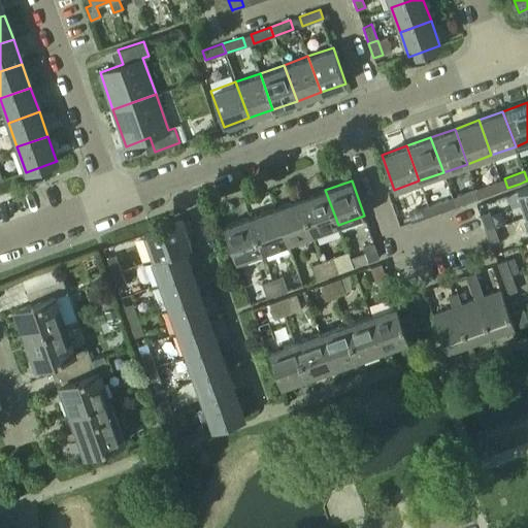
[(496,182),(475,189),(480,198),(499,191),(496,182)]
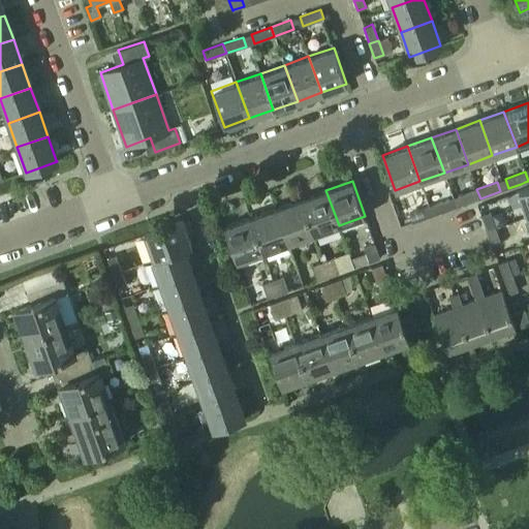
[(528,186),(518,191),(526,216),(528,214),(528,186)]
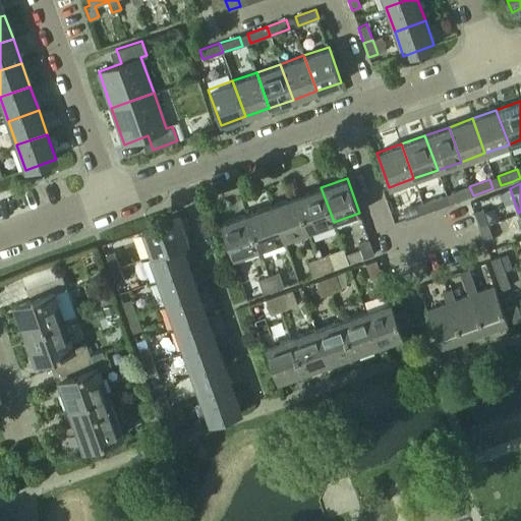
[(458,190),(450,192),(453,201),(468,196),(472,195),(473,195),(469,186),(458,190)]
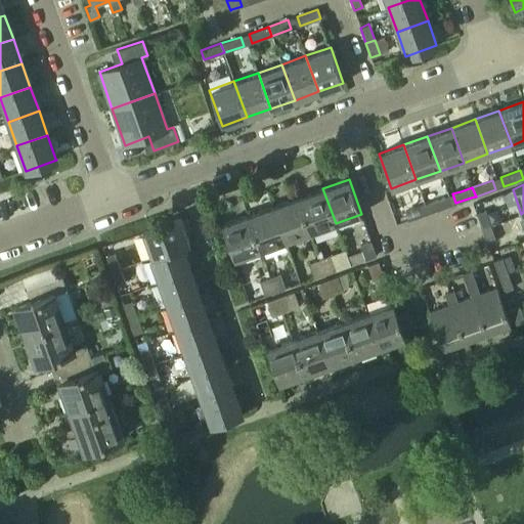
[(336,223),(322,188),(298,198),(310,232),(336,223)]
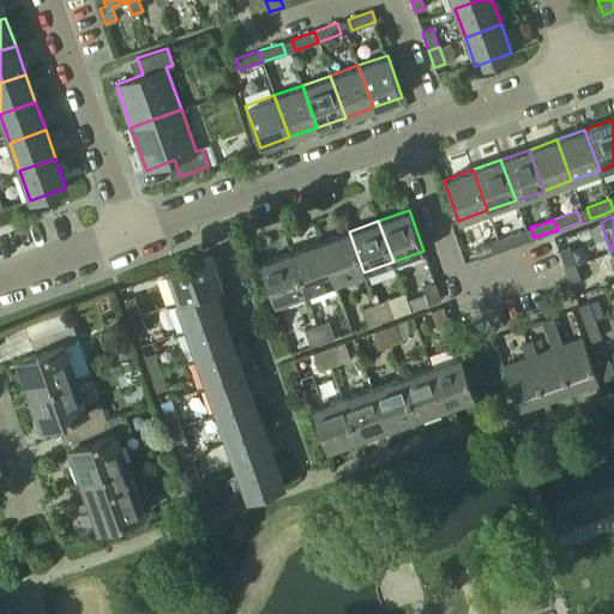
[(501,238),(498,239),(501,250),(505,248),(524,241),(521,230),(501,238)]
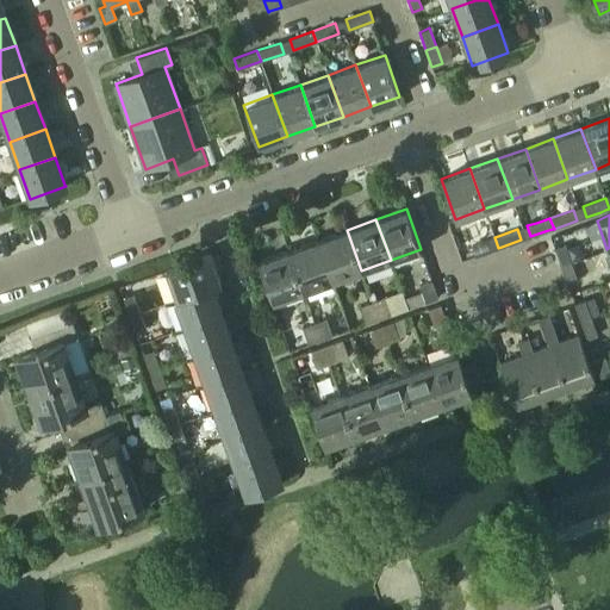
[(361,271),(347,230),(318,241),(332,281),(361,271)]
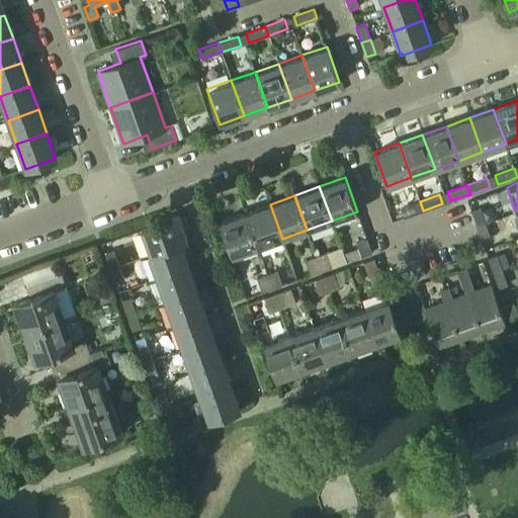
[(420,201),(400,208),(404,218),(423,210),(420,201)]
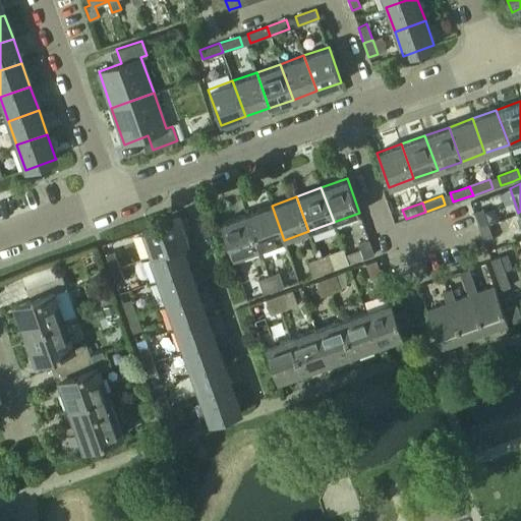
[(284,240),(272,206),(246,215),(258,249),(284,240)]
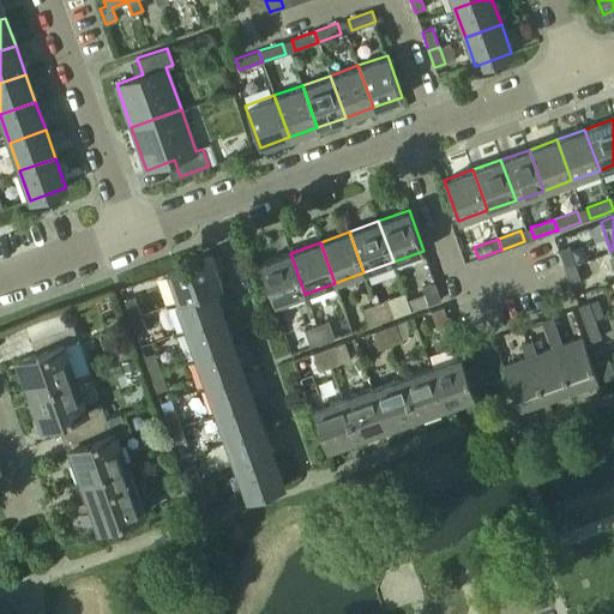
[(569,246),(558,250),(561,258),(564,268),(575,264),(569,246)]
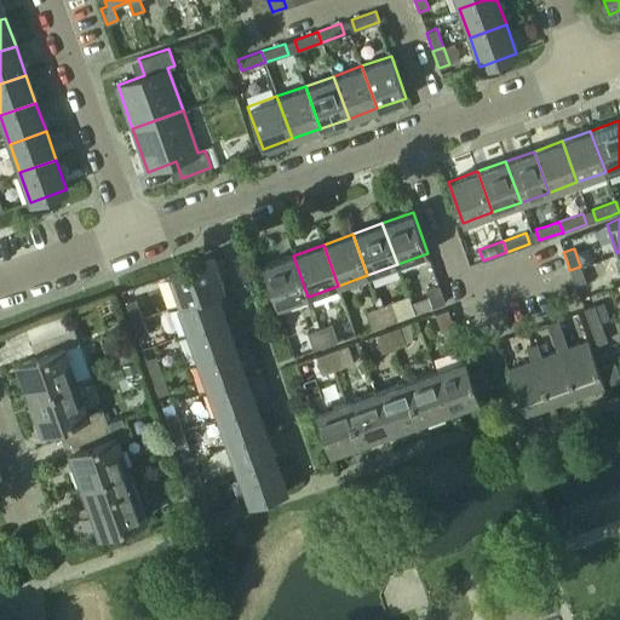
[(263,267),(277,308),(308,297),(293,256),(263,267)]
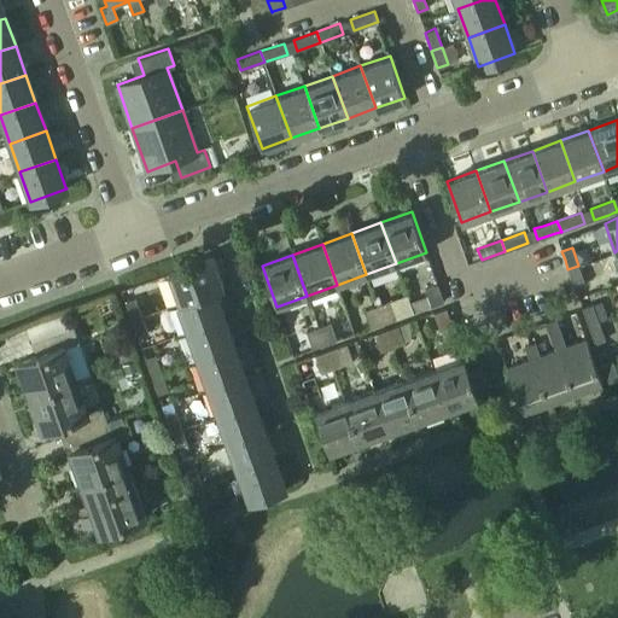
[(168,274),(168,275),(178,303),(214,290),(214,291),(223,287),(213,257),(168,274)]
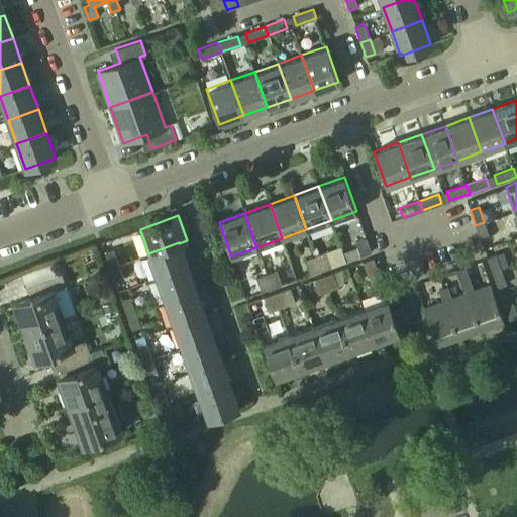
[(484,222),(475,225),(477,229),(480,239),(489,236),(486,226),(484,222)]
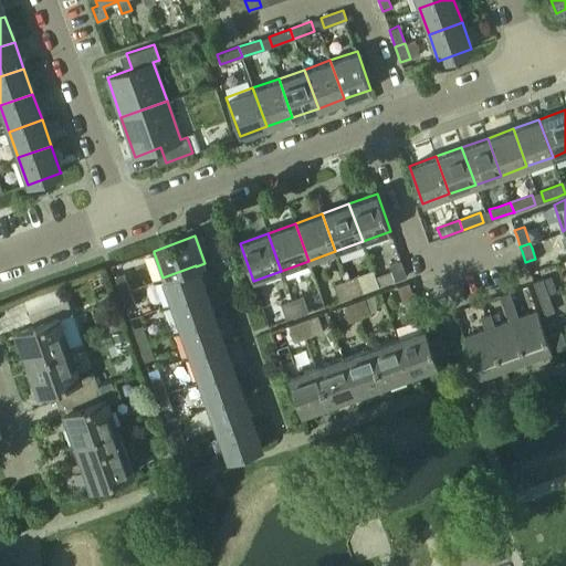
[(389,264),(395,281),(407,276),(400,260),(389,264)]
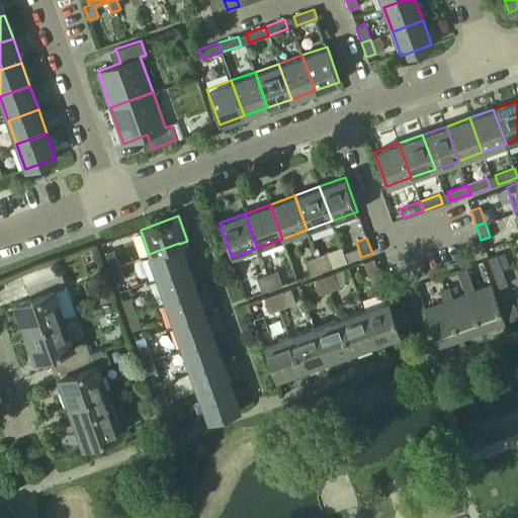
[(158,277),(187,267),(179,244),(179,243),(149,254),(158,277)]
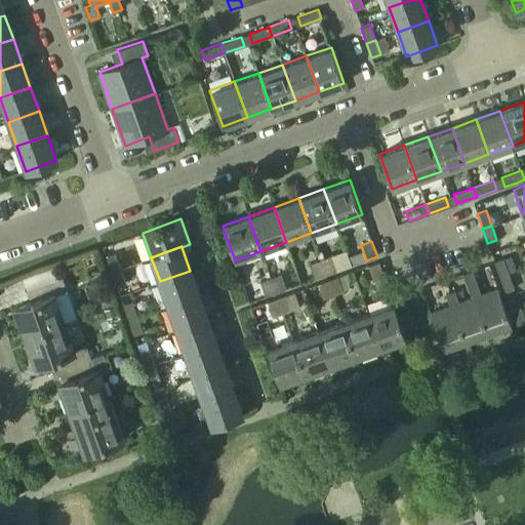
[(111,272),(120,269),(115,253),(106,256),(111,272)]
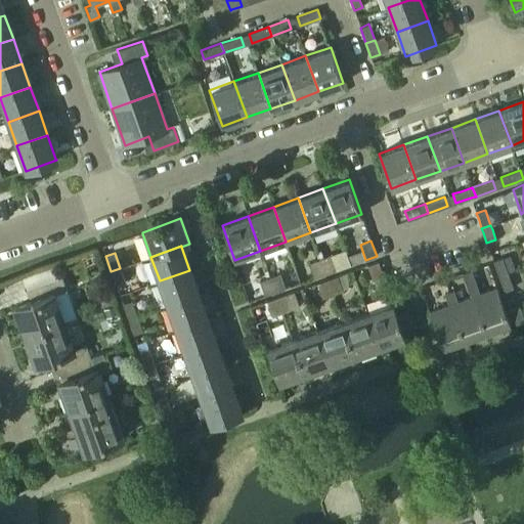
[(319,259),(325,274),(336,270),(331,255),(319,259)]
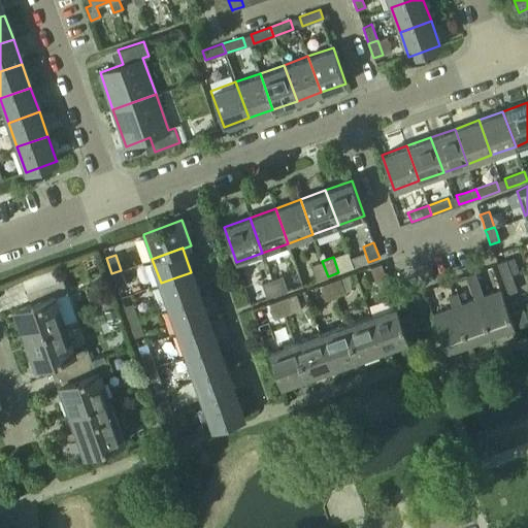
[(506,260),(497,263),(497,264),(500,273),(502,277),(512,274),(510,273),(509,269),(506,260)]
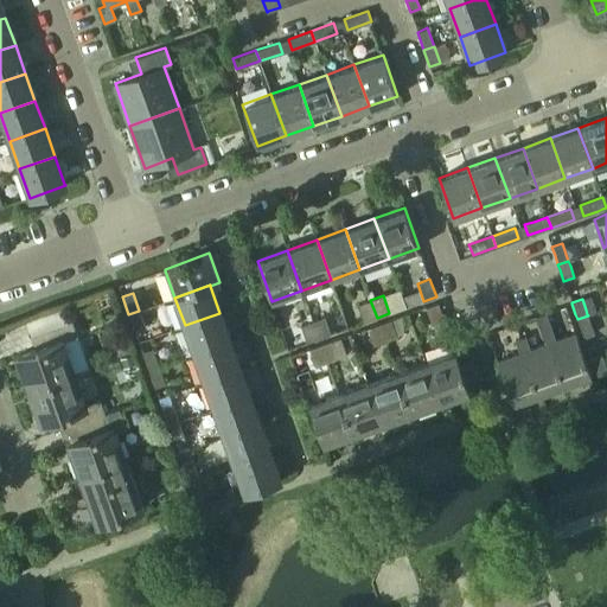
[(377,318),(370,300),(358,304),(364,321),(377,318)]
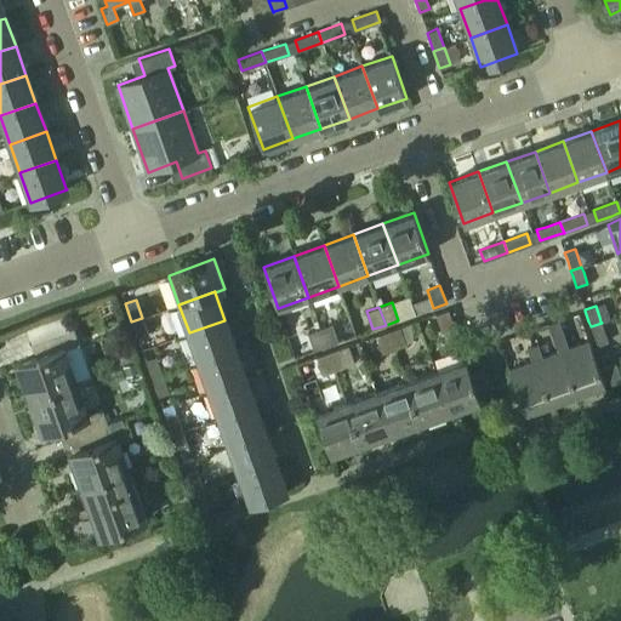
[(436,314),(442,332),(455,328),(449,309),(436,314)]
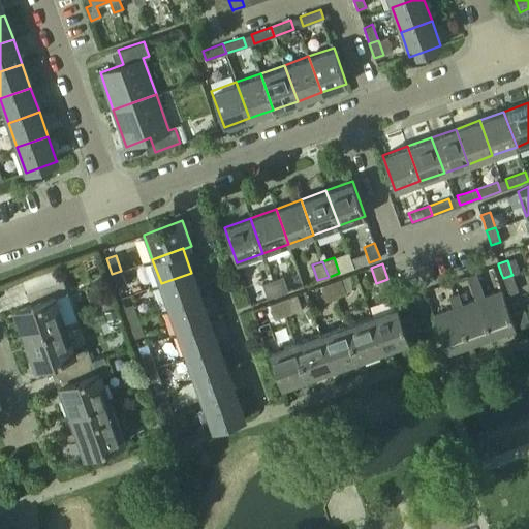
[(78,321),(62,279),(59,280),(55,269),(24,280),(28,291),(27,292),(31,305),(16,310),(26,340),(68,324),(78,321)]
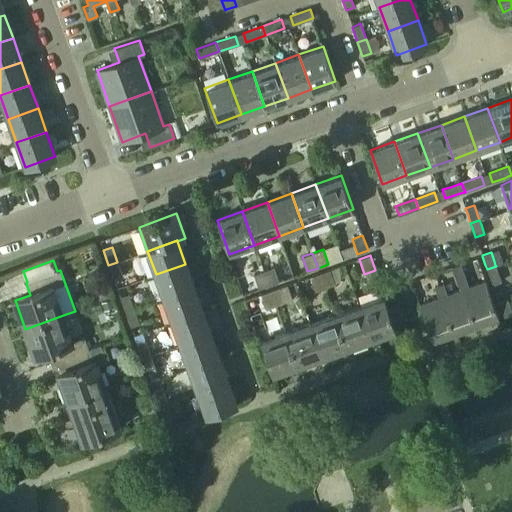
[(117,262),(108,265),(113,280),(122,277),(117,262)]
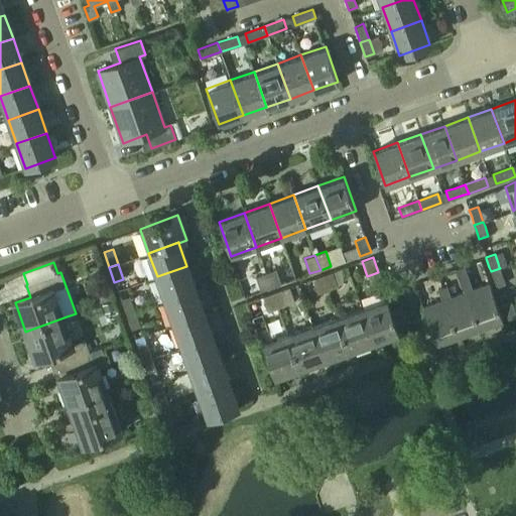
[(165,299),(196,289),(186,266),(157,276),(165,299)]
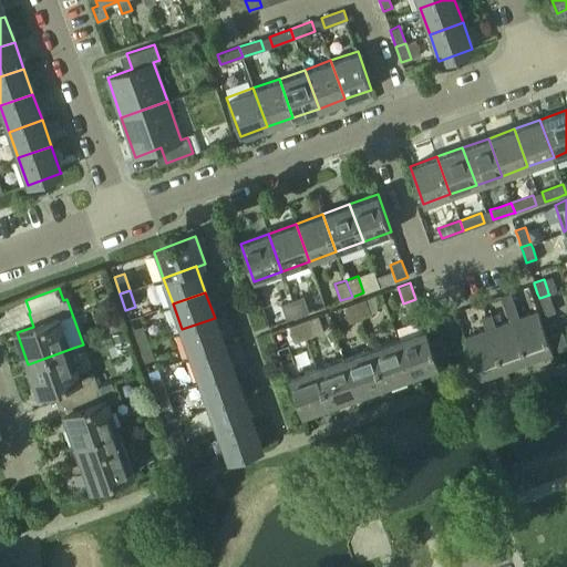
[(509,292),(500,296),(504,308),(514,305),(509,292)]
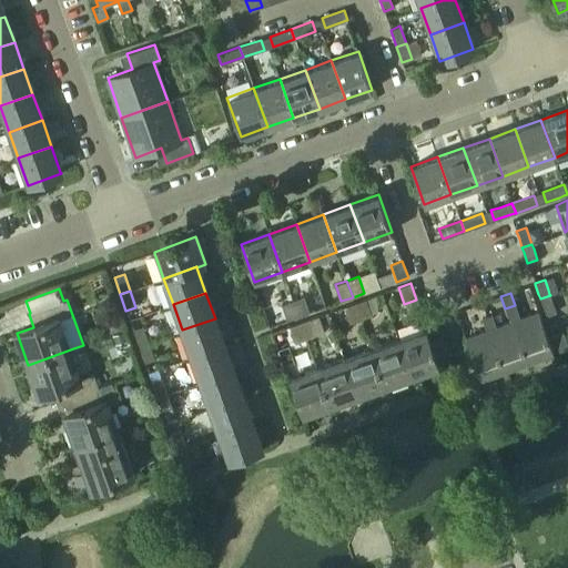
[(550,295),(540,298),(547,315),(556,312),(550,295)]
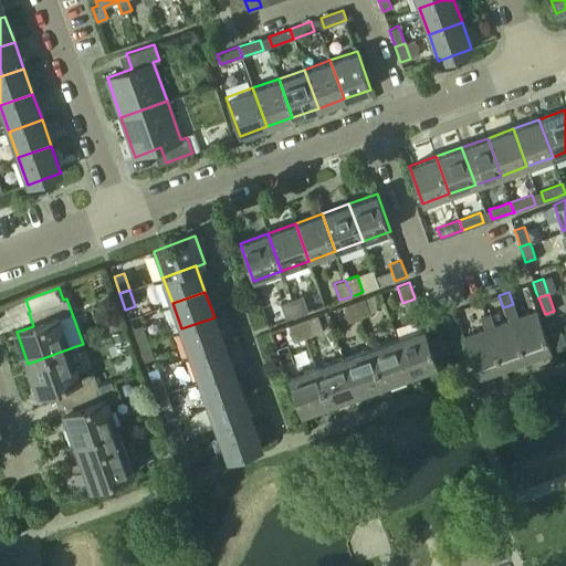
[(292,299),(297,315),(308,312),(303,295),(292,299)]
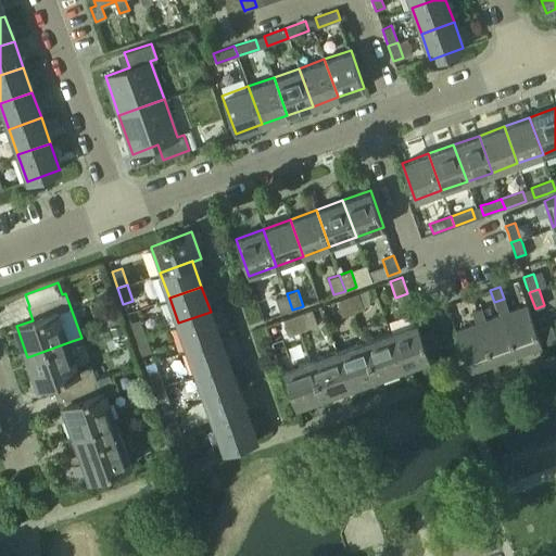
[(348,297),(353,313),(364,308),(358,292),(348,297)]
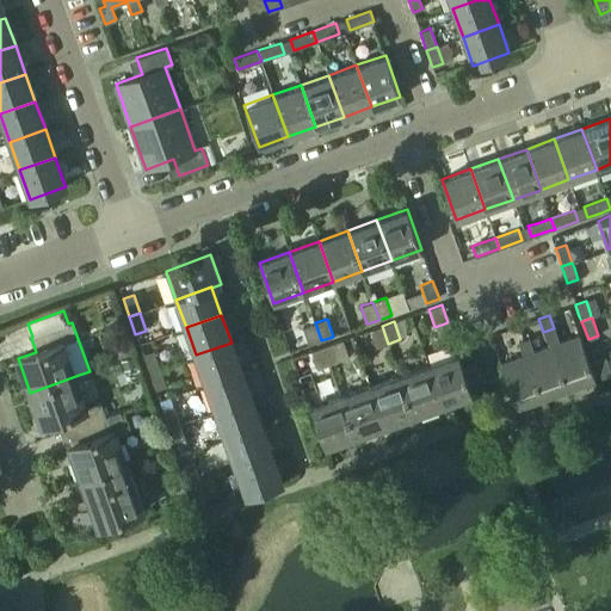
[(315,322),(302,327),(304,333),(309,345),(321,340),(315,322)]
